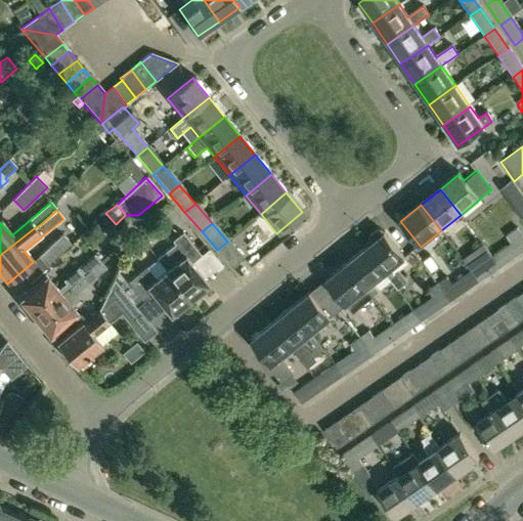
[(512,245),(492,258),(499,268),(522,251),(522,239),(517,230),(507,237),(512,245)]
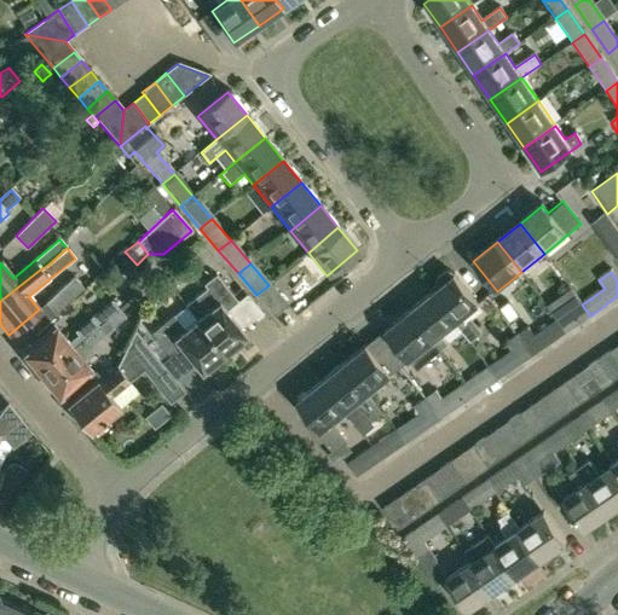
[(455,277),(454,277),(451,274),(446,274),(438,280),(438,285),(440,288),(431,295),(455,325),(456,325),(471,343),(481,335),(467,315),(478,307),(455,277)]
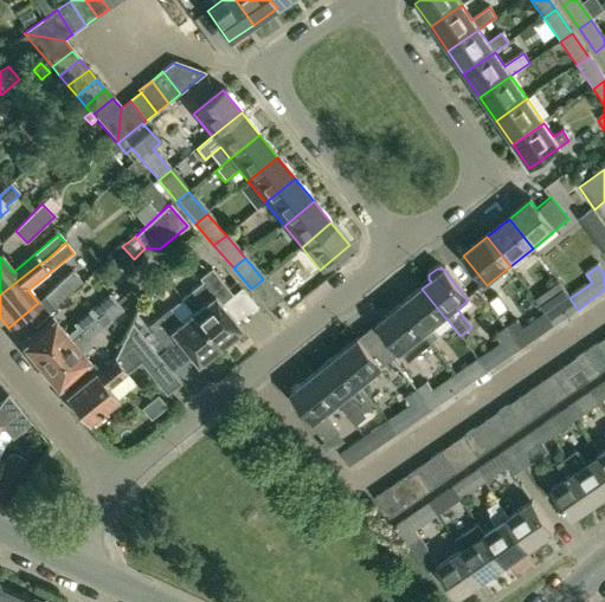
[(180,301),(192,314),(219,348),(242,330),(220,305),(232,296),(211,270),(199,279),(201,283),(180,301)]
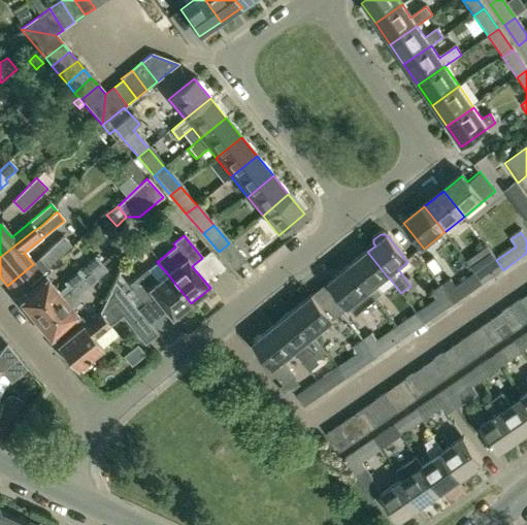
[(62,238),(38,261),(47,271),(71,249),(62,238)]
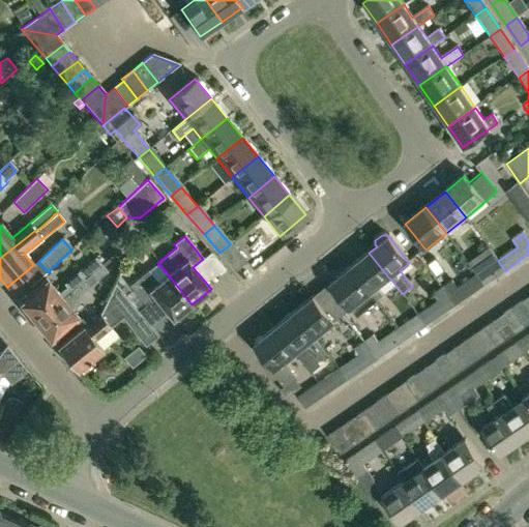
[(230,244),(219,253),(235,271),(245,263),(230,244)]
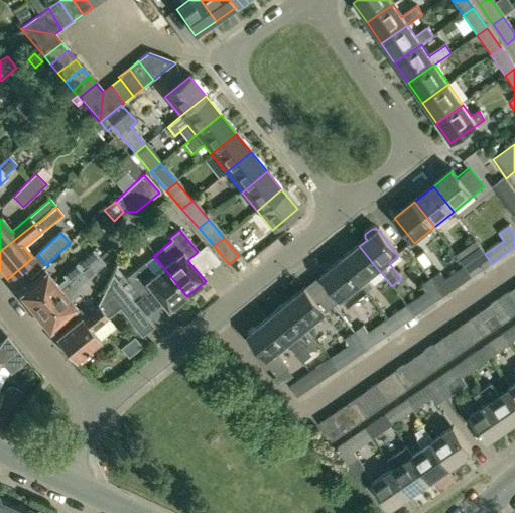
[(359,246),(341,261),(360,286),(367,294),(373,289),(367,281),(379,271),(359,246)]
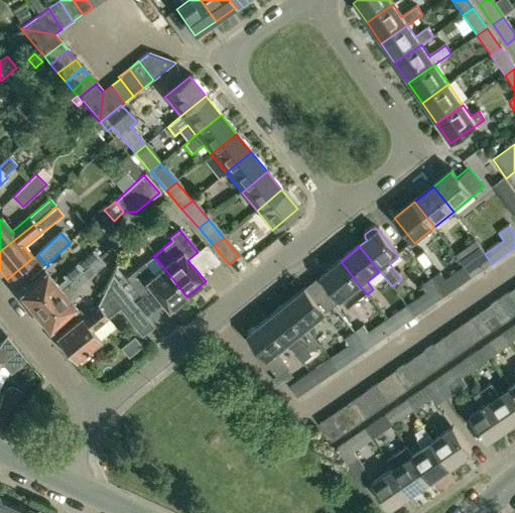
[(100,260),(101,259),(95,252),(63,278),(67,281),(57,288),(45,273),(20,294),(35,312),(88,270),(88,269),(100,260)]
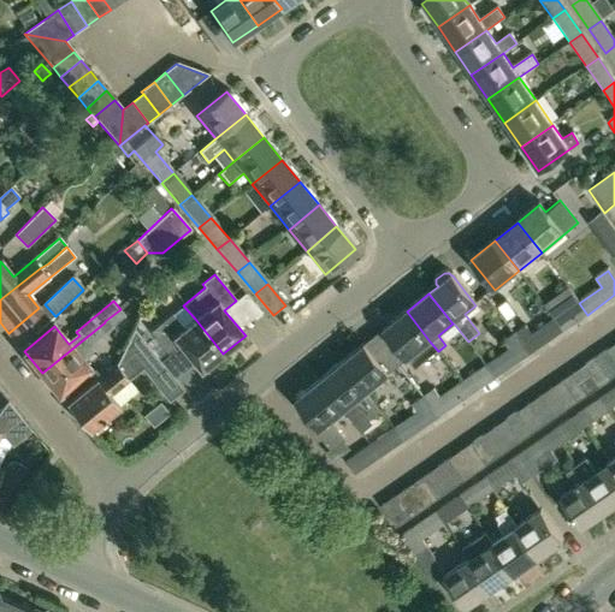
[(579,303),(555,320),(563,332),(587,315),(579,303)]
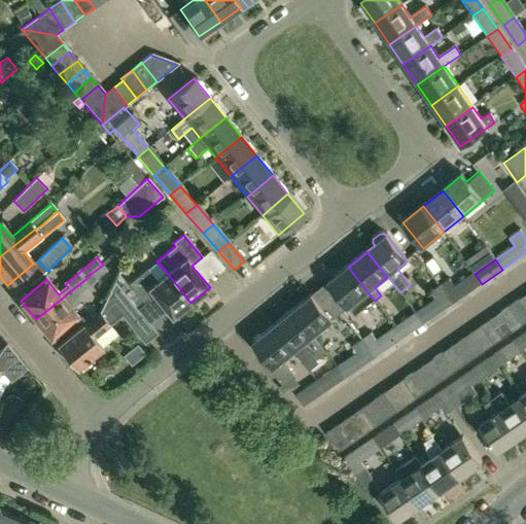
[(108,271),(103,265),(102,266),(90,275),(90,276),(36,319),(50,338),(67,324),(67,323),(76,315),(69,308),(79,300),(77,297),(108,271)]
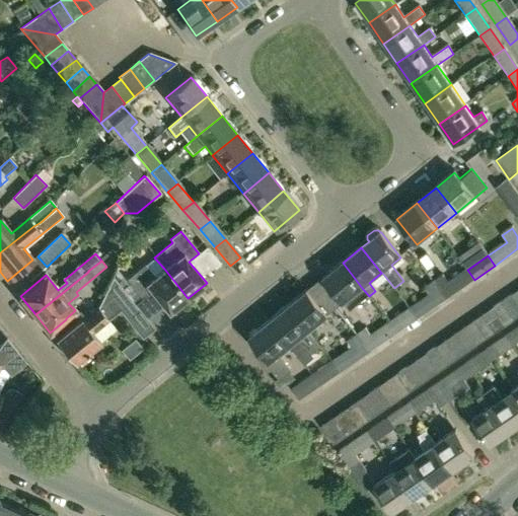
[(343,263),(322,279),(349,311),(369,296),(362,288),(343,263)]
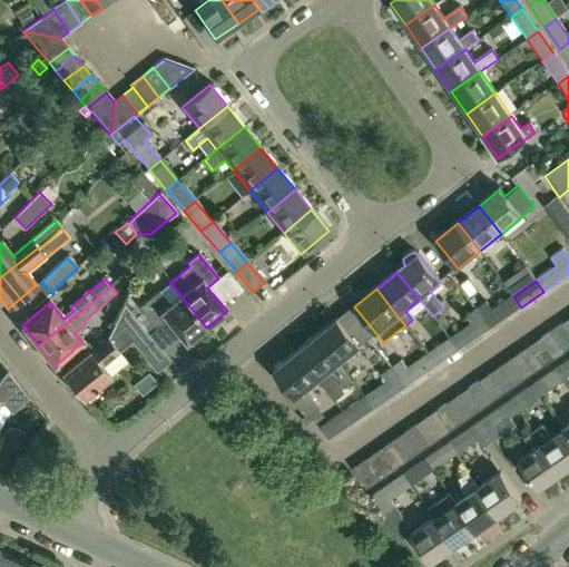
[(158,292),(138,308),(156,329),(166,321),(185,344),(206,328),(180,295),(169,304),(158,292)]
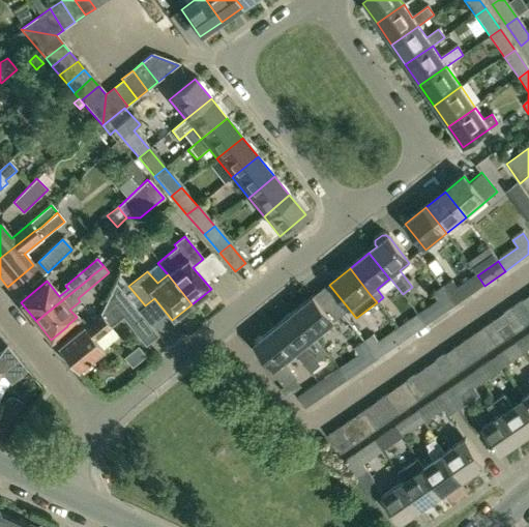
[(451,282),(442,289),(454,306),(485,286),(477,275),(457,290),(451,282)]
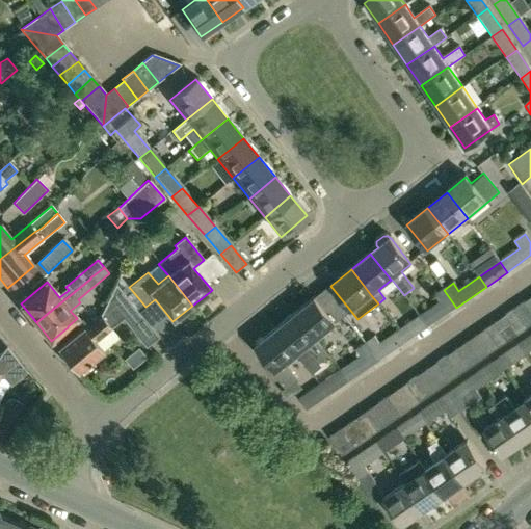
[(94,342),(109,328),(123,318),(130,327),(141,318),(114,285),(100,316),(58,350),(77,373),(103,352),(94,342)]
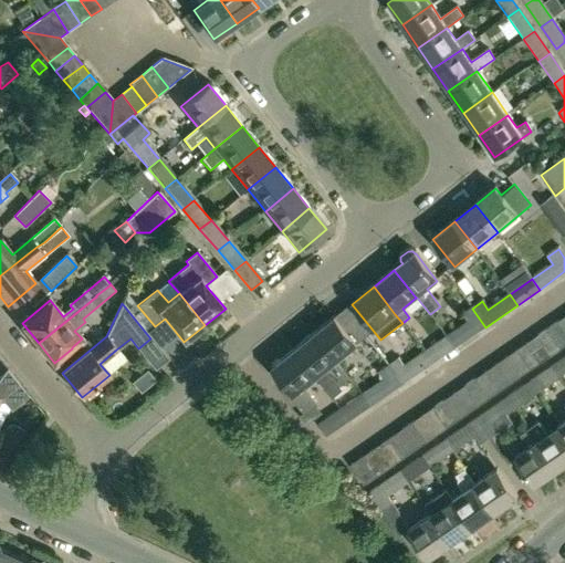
[(469,323),(448,337),(456,348),(485,327),(472,309),(463,315),(469,323)]
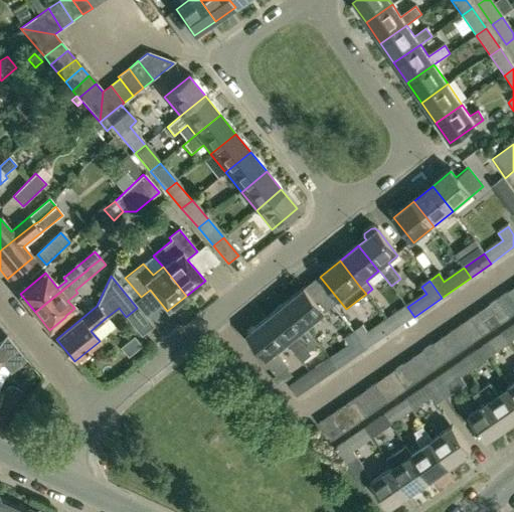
[(304,289),(285,305),(305,329),(324,314),(304,289)]
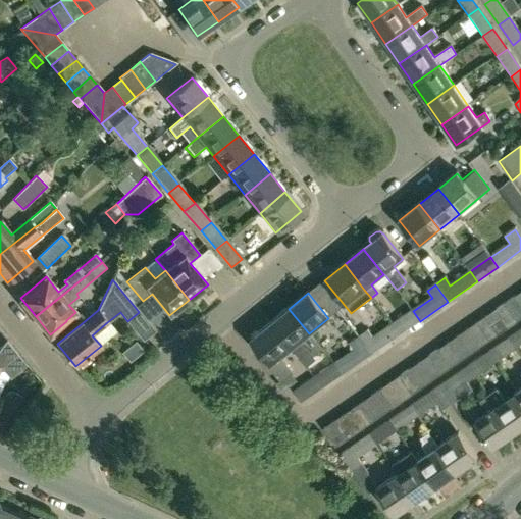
[(520,308),(514,298),(504,305),(517,323),(520,320),(520,308)]
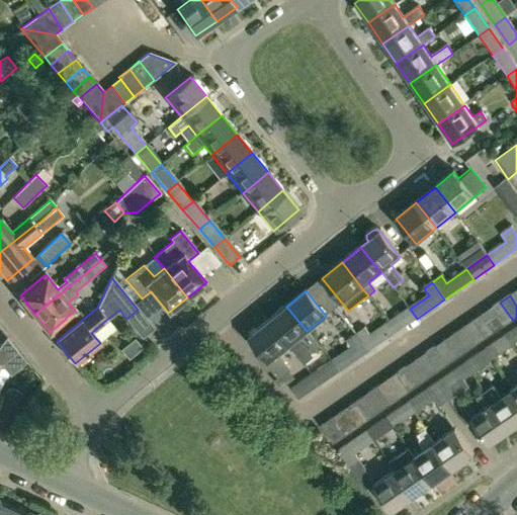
[(500,303),(491,309),(504,327),(513,321),(500,303)]
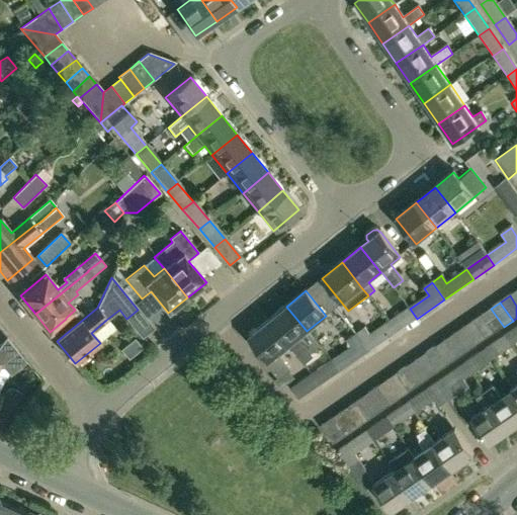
[(268,321),(288,346),(304,365),(313,358),(297,339),(307,331),(286,307),(268,321)]
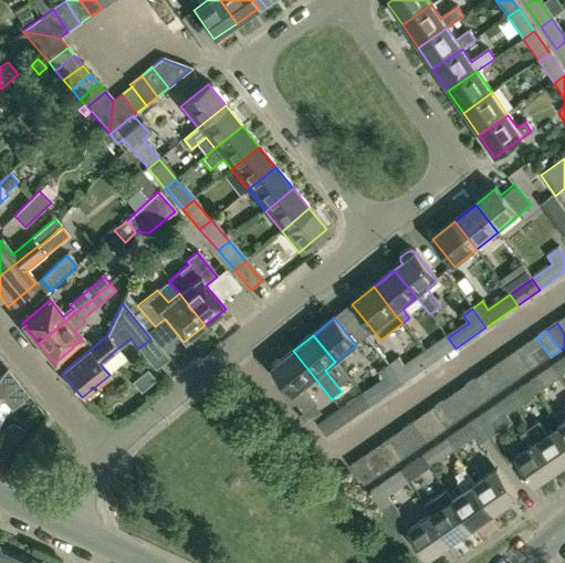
[(448,337),(426,352),(433,363),(456,348),(448,337)]
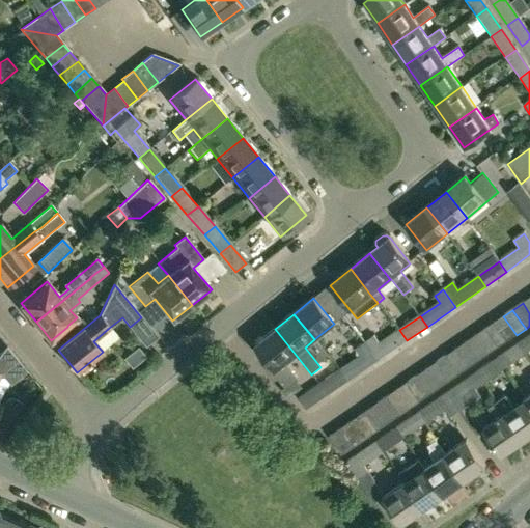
[(503,316),(494,323),(507,342),(517,335),(503,316)]
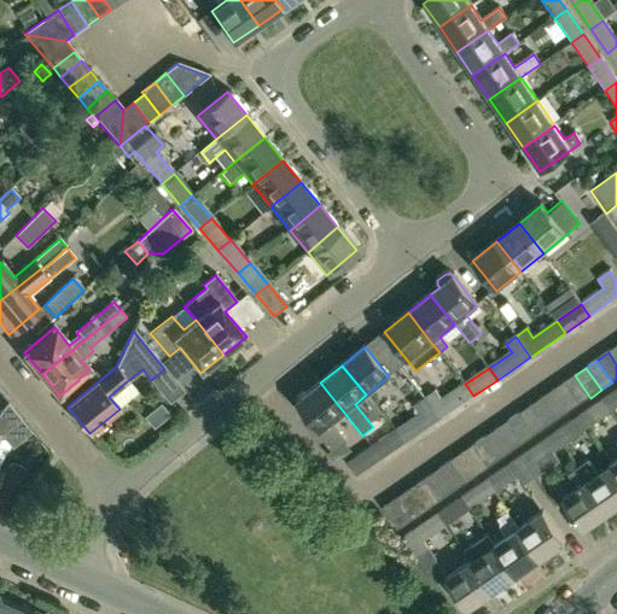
[(575,375),(563,384),(578,405),(591,398),(575,375)]
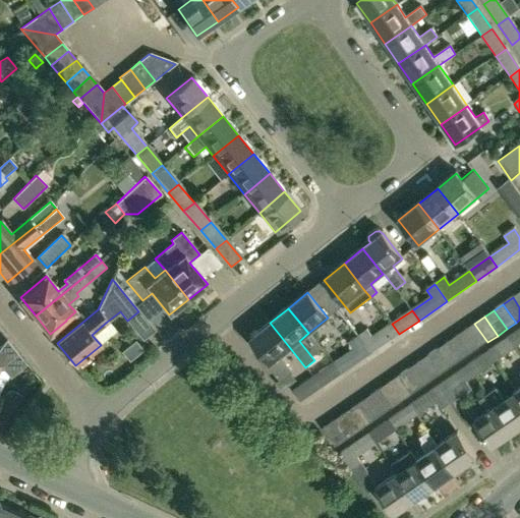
[(270,323),(249,339),(267,360),(264,362),(279,382),(291,371),(279,357),(290,348),(270,323)]
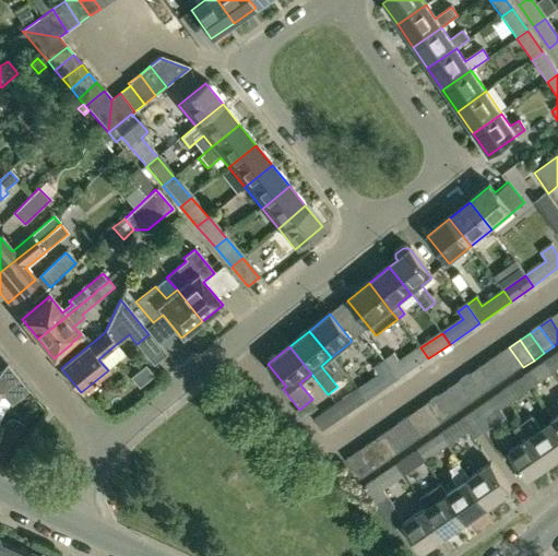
[(393,355),(383,362),(396,380),(428,358),(420,347),(399,363),(393,355)]
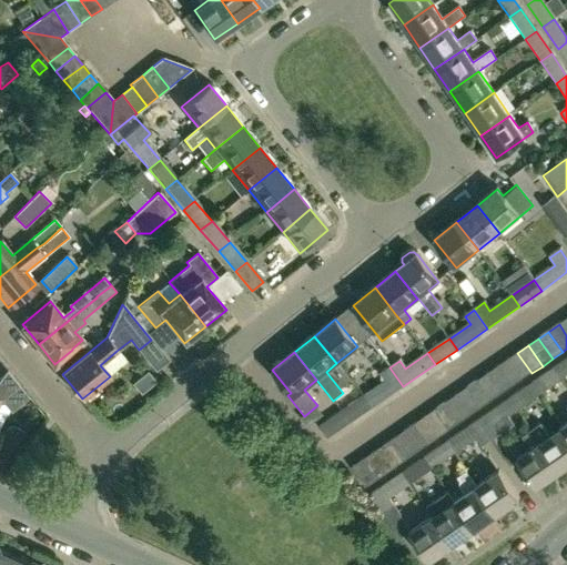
[(517,353),(507,360),(520,381),(532,373),(517,353)]
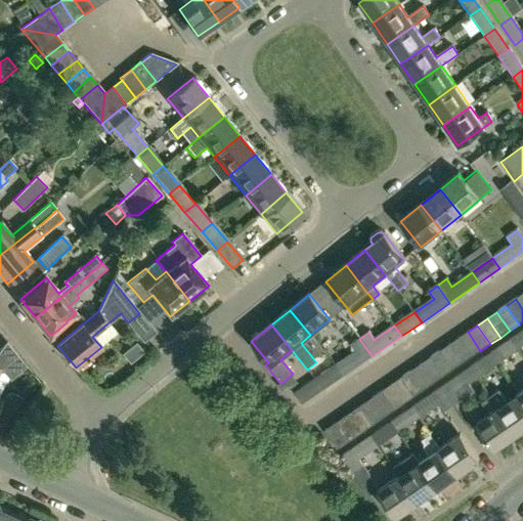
[(468,332),(459,339),(471,357),(480,351),(468,332)]
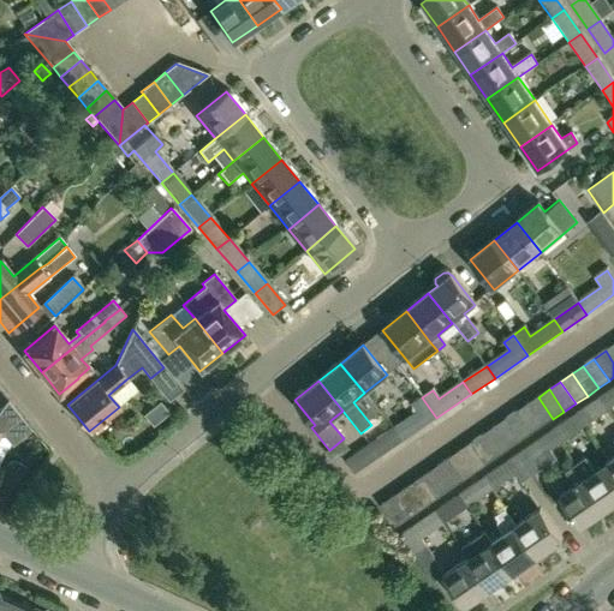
[(613,389),(600,400),(608,412),(613,407),(613,389)]
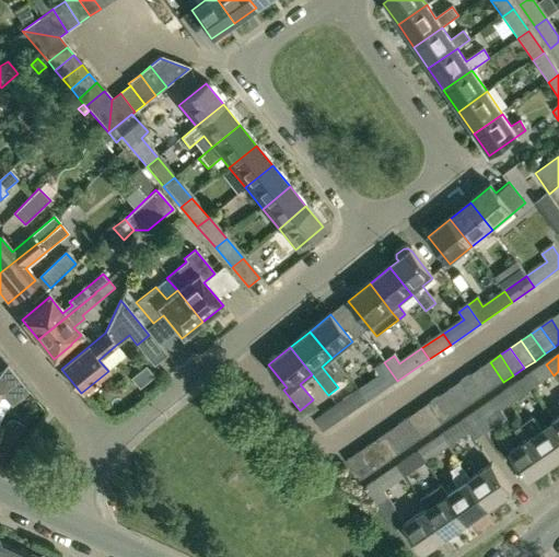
[(380,376),(357,393),(365,404),(397,381),(384,362),(374,369),(380,376)]
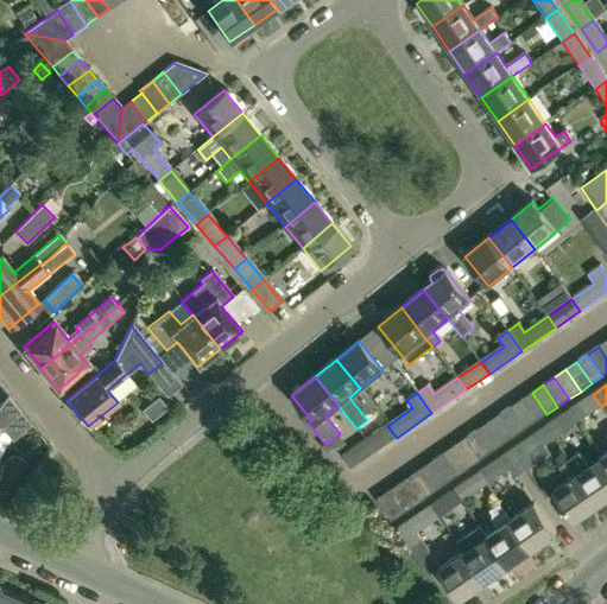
[(532,393),(522,400),(536,421),(547,414),(532,393)]
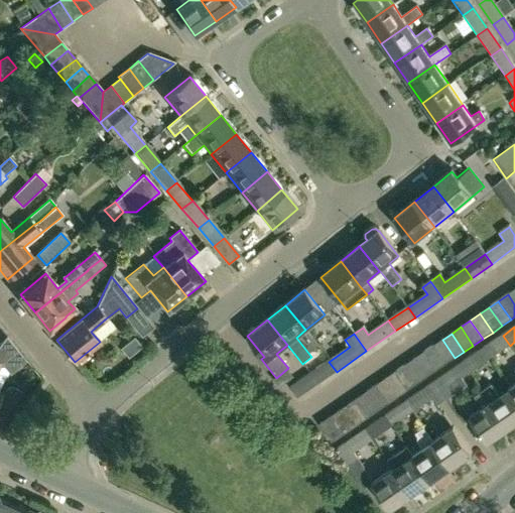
[(503,336),(483,349),(490,359),(510,346),(503,336)]
